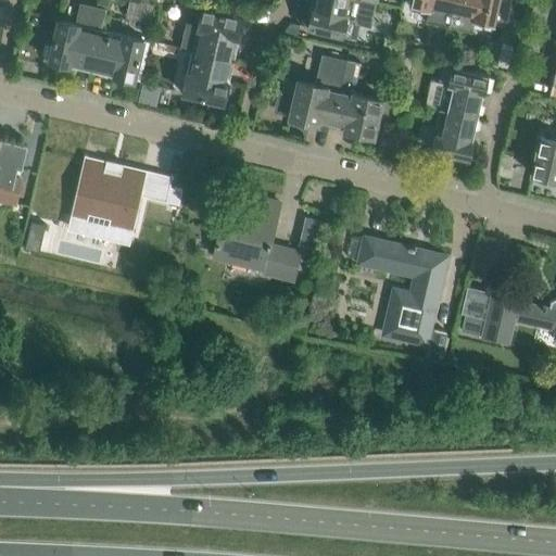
[(355,20),(359,0),(315,0),(314,9),(312,8),(307,27),(342,35),(346,17),(355,20)]
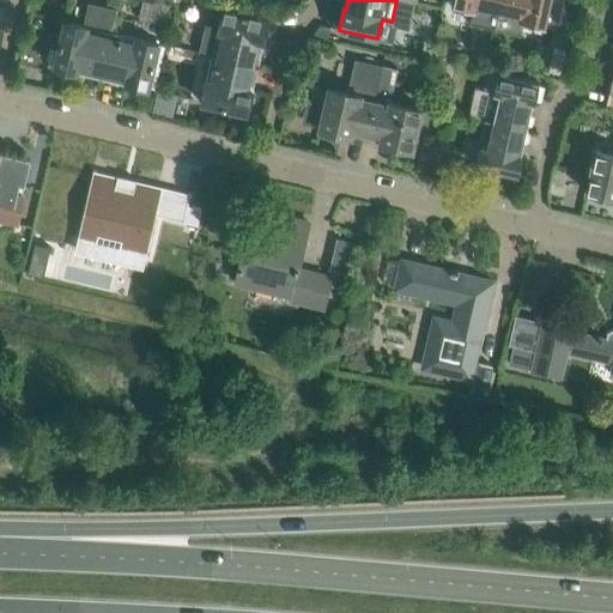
[(495,28),(501,0),(451,0),(451,4),(474,10),(472,22),(495,28)]
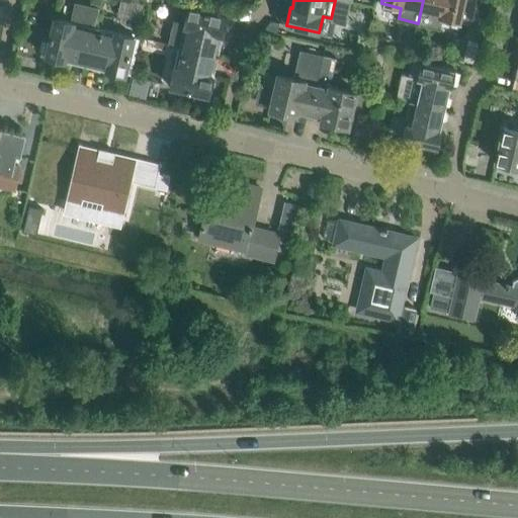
[(423,0),(418,23),(440,28),(443,18),(464,23),(466,23),(468,23),(470,22),(471,21),(472,20),(473,19),(473,18),(473,17),(475,4),(475,0),(423,0)]
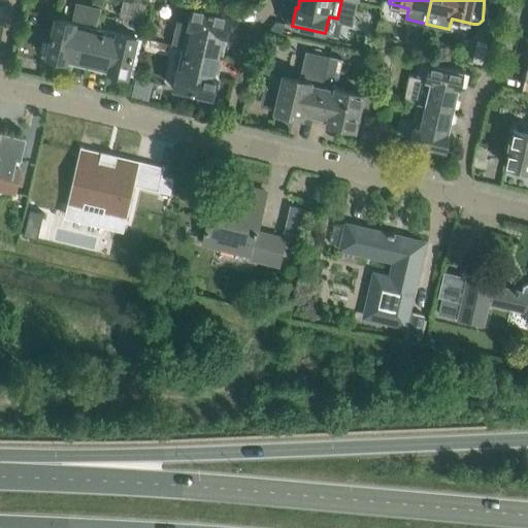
[(76,1),(72,22),(56,18),(50,45),(45,44),(43,53),(47,54),(46,57),(87,66),(95,30),(100,7),(76,1)]
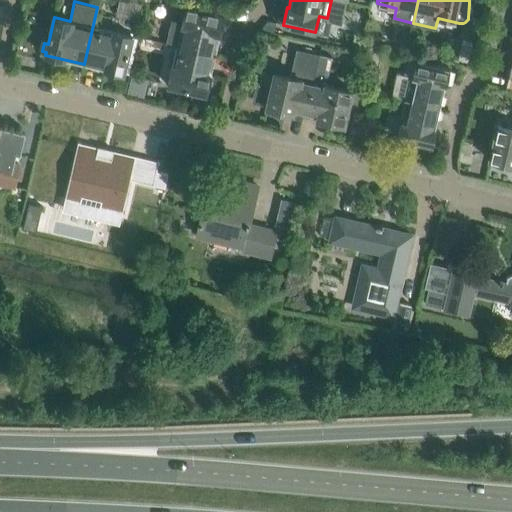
[(215,55),(224,16),(176,4),(166,43),(182,47),(215,55)]
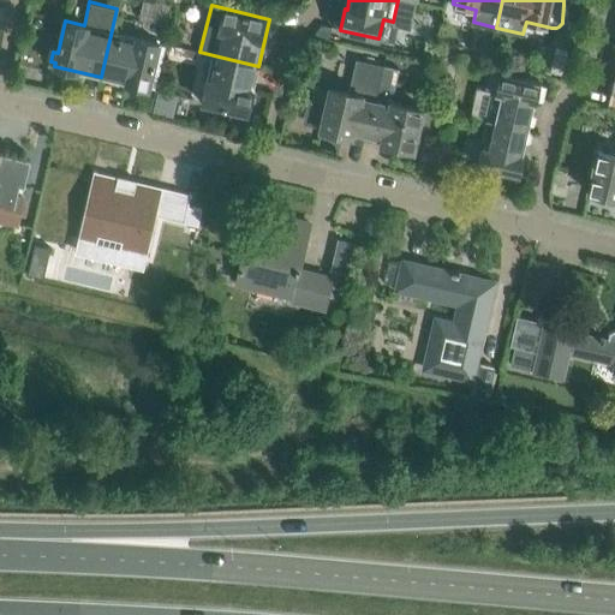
[(148,88),(159,41),(137,36),(136,41),(111,35),(101,77),(148,88)]
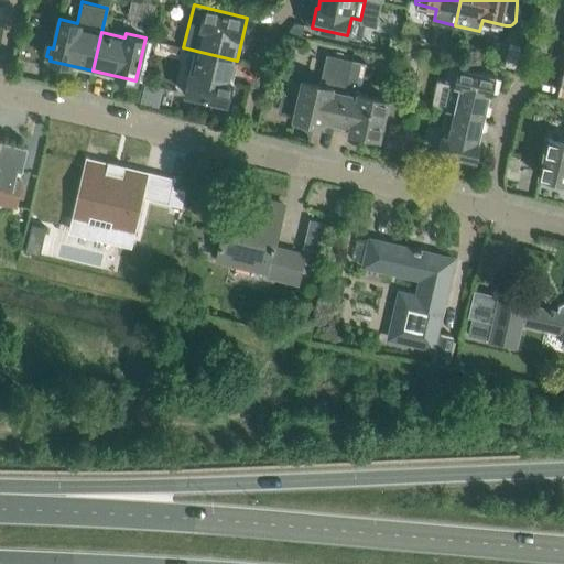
[(227,102),(237,61),(201,52),(196,73),(188,71),(184,93),(209,98),(208,102),(221,106),(223,102),(227,102)]
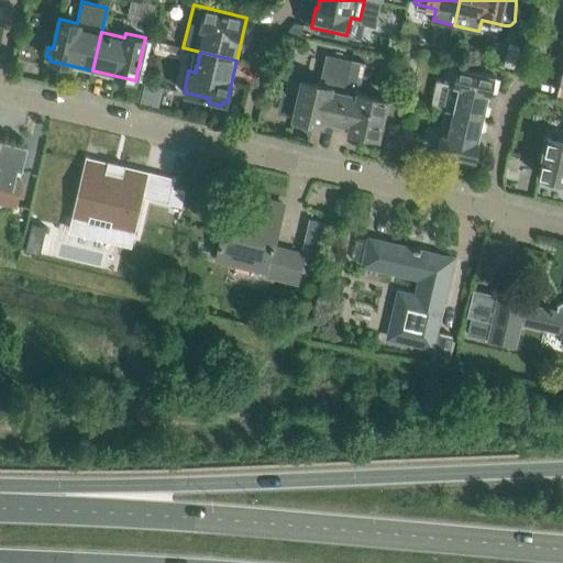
[(335,124),(343,91),(351,58),(327,53),(320,84),(288,77),(285,92),(298,95),(293,118),(322,125),(323,122),(335,124)]
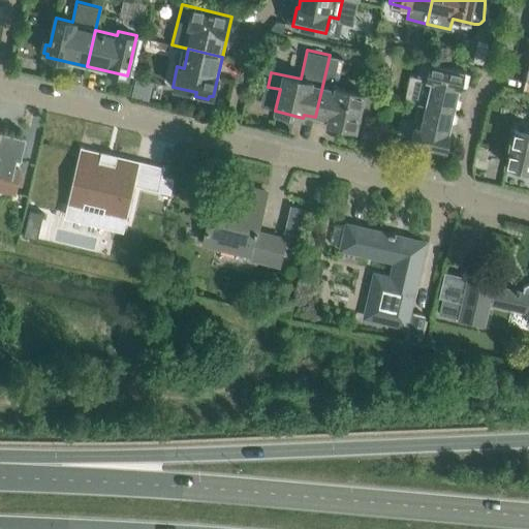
[(431,62),(427,79),(425,79),(418,102),(454,110),(459,88),(462,89),(466,70),(431,62)]
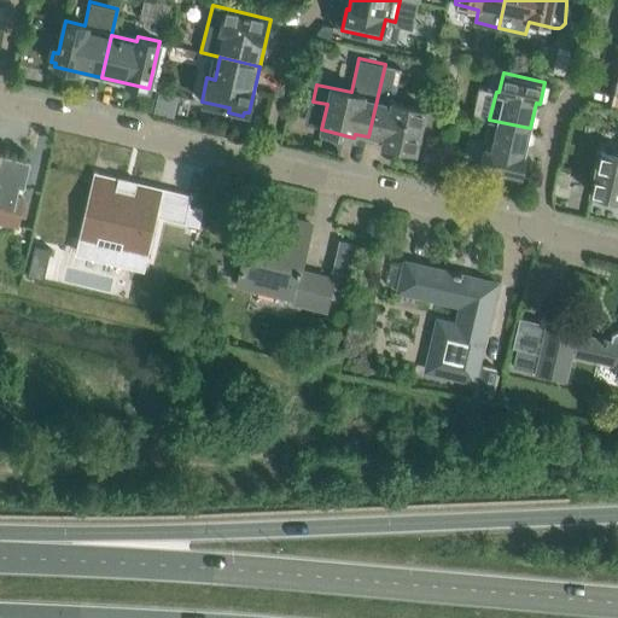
[(377,100),(368,136),(383,140),(382,144),(415,151),(419,135),(432,138),(438,112),(394,100),(395,93),(383,91),(379,89),(377,100)]
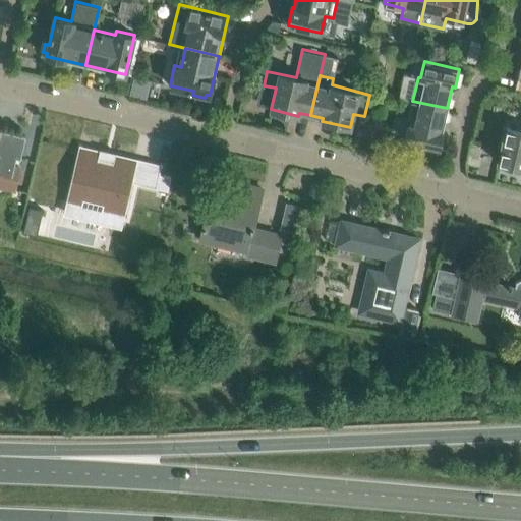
[(442,130),(447,108),(412,101),(407,122),(409,123),(405,141),(428,147),(427,150),(436,152),(437,149),(441,150),(445,130),(442,130)]
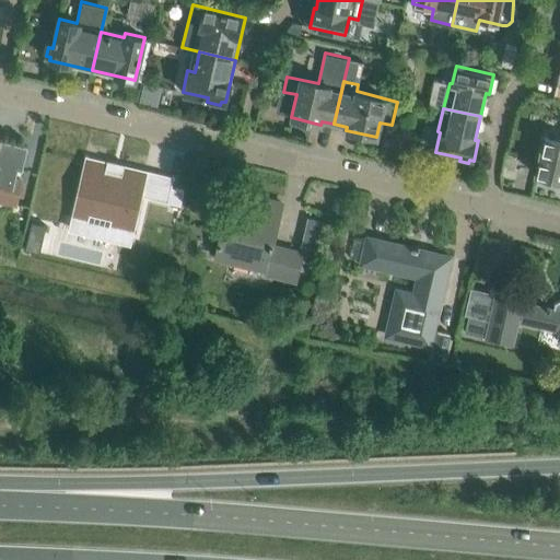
[(559,140),(545,137),(536,175),(559,181),(559,140)]
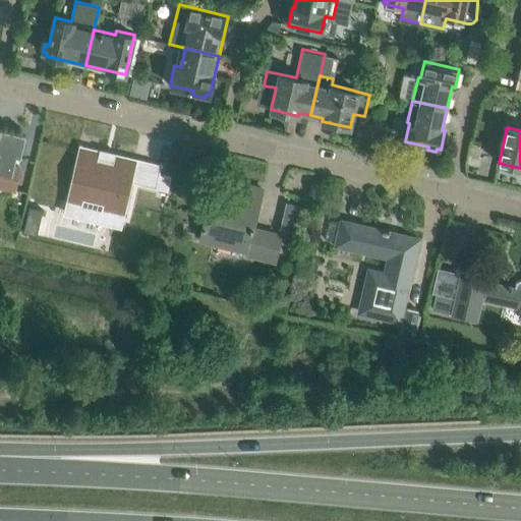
[(0,188),(15,192),(21,168),(15,166),(16,158),(20,159),(26,136),(0,130),(0,132),(0,188)]
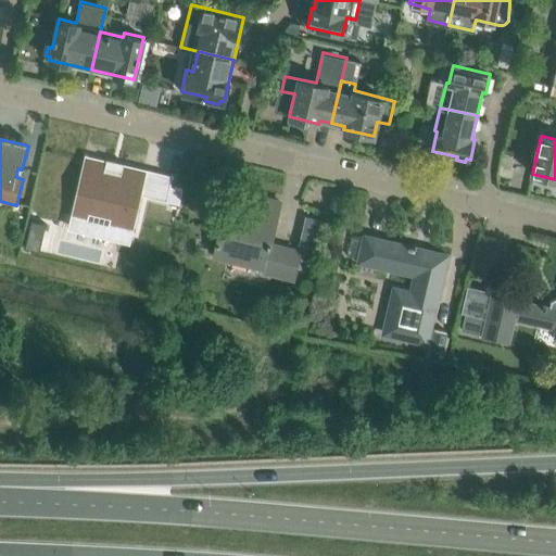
[(86,156),(72,215),(74,215),(88,218),(89,212),(111,217),(110,222),(109,224),(131,229),(140,194),(146,169),(124,164),(124,163),(123,163),(121,175),(104,171),(108,159),(106,159),(106,160),(88,155),(85,154),(85,156),(86,156)]
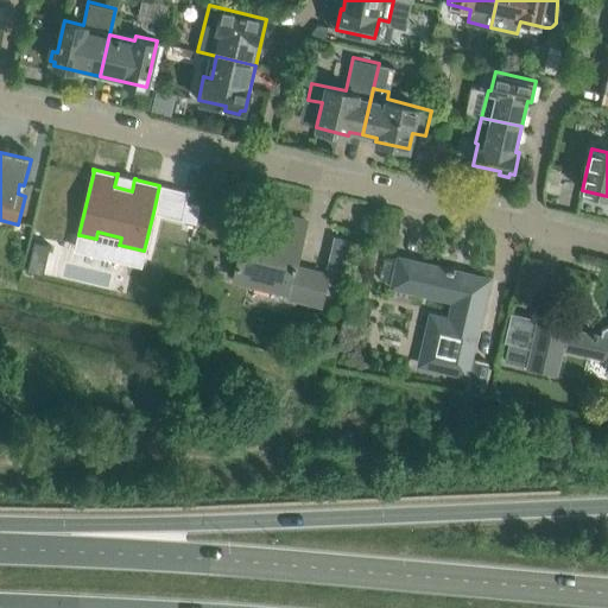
[(287,296),(302,299),(309,270),(296,266),(306,220),(285,215),(279,239),(246,232),(234,279),(289,292),(287,296)]
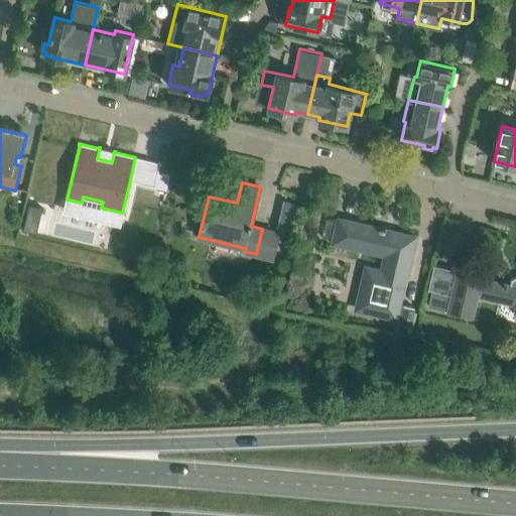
[(339,219),(333,244),(384,255),(381,267),(365,264),(359,288),(367,290),(362,311),(395,319),(400,298),(414,236),(339,219)]
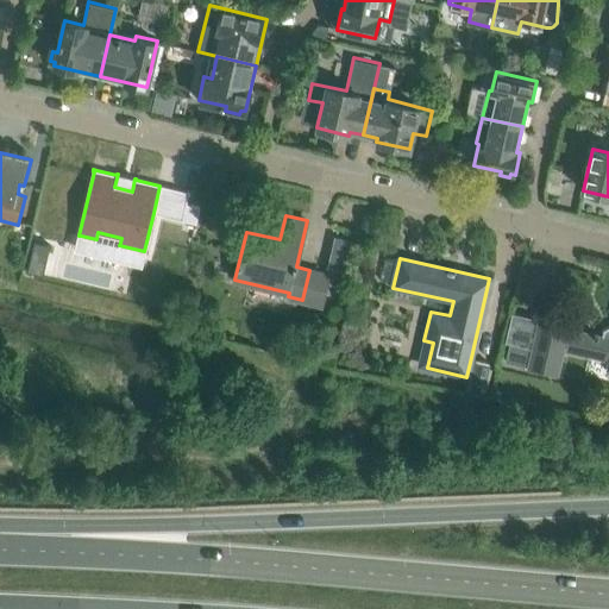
[(509,344),(506,362),(527,366),(526,369),(557,376),(564,350),(608,359),(607,363),(608,363),(608,326),(604,328),(603,337),(567,330),(569,326),(539,319),(532,350),(509,344)]
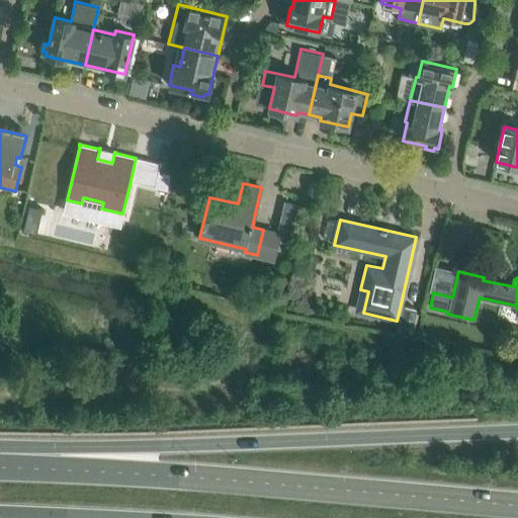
[(405,306),(399,329),(399,332),(412,335),(418,308),(405,306)]
